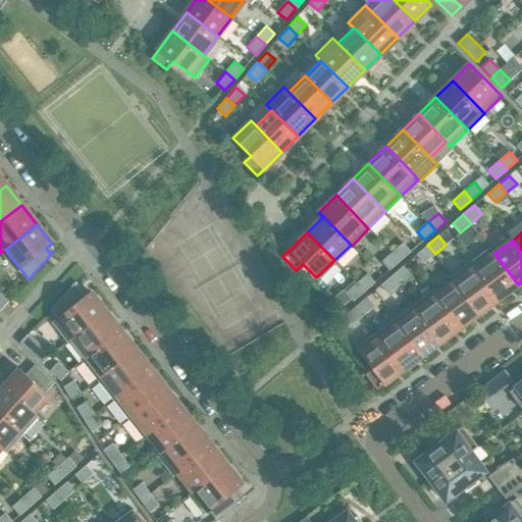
[(400,261),(411,252),(403,243),(393,252),(400,261)]
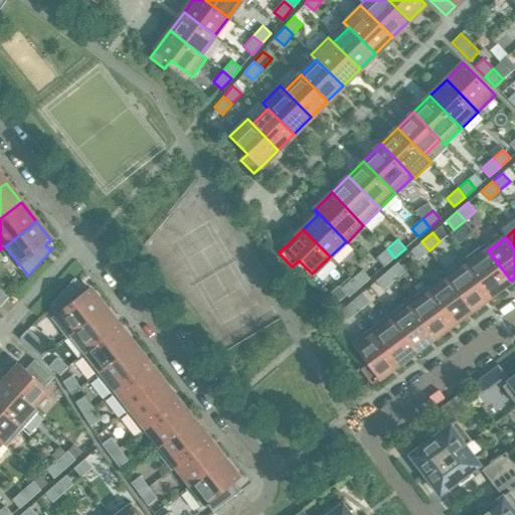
[(418,260),(430,250),(421,241),(410,251),(418,260)]
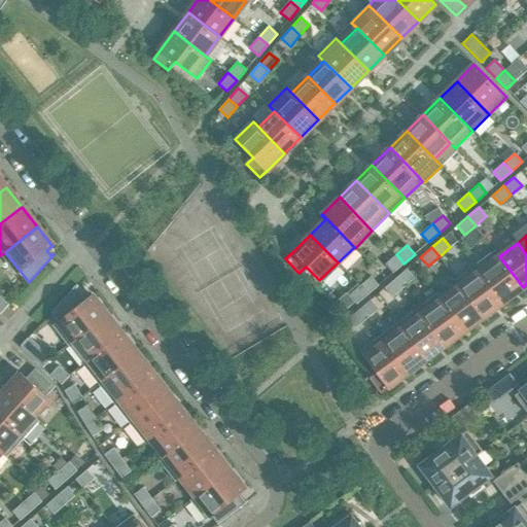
[(523,287),(499,256),(494,250),(475,265),(502,302),(523,287)]
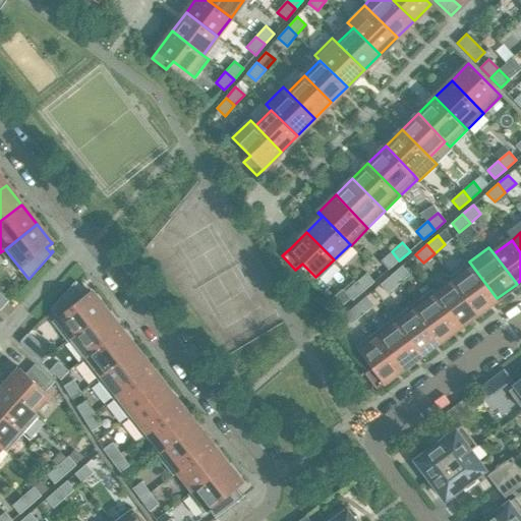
[(388,270),(399,261),(392,251),(381,261),(388,270)]
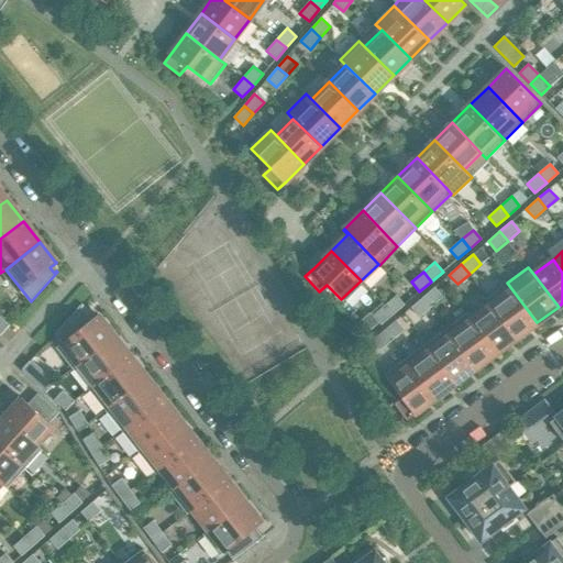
[(537,322),(507,283),(486,298),(490,305),(516,339),(537,322)]
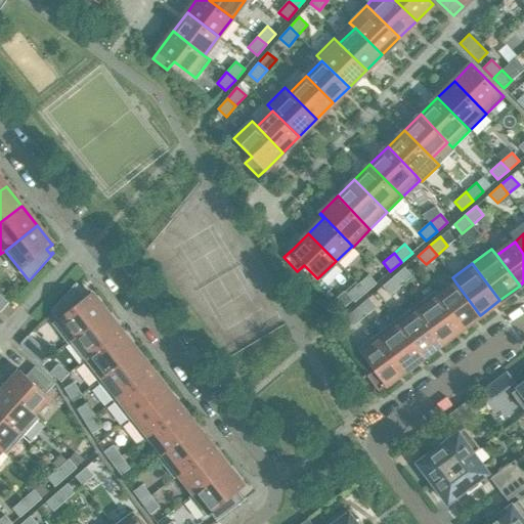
[(401,286),(411,276),(404,267),(394,276),(401,286)]
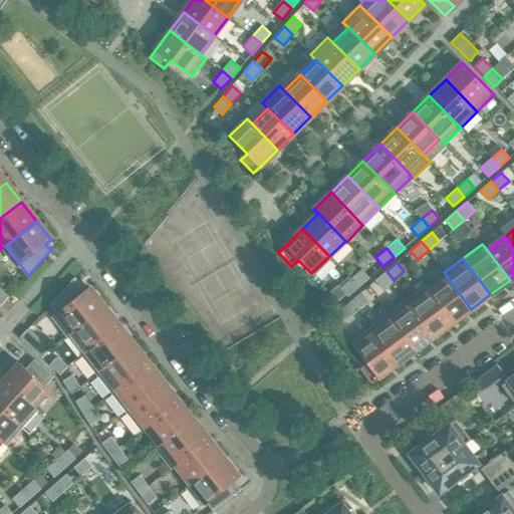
[(358,287),(369,278),(361,269),(351,278),(358,287)]
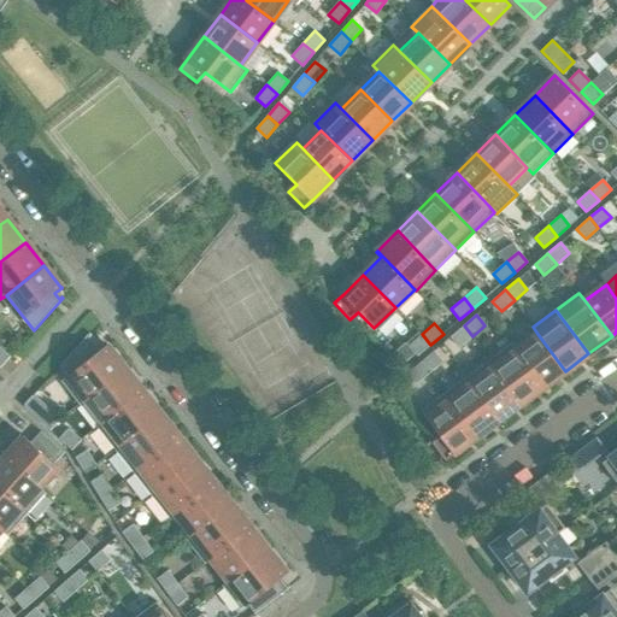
[(459,347),(472,336),(464,325),(451,336),(459,347)]
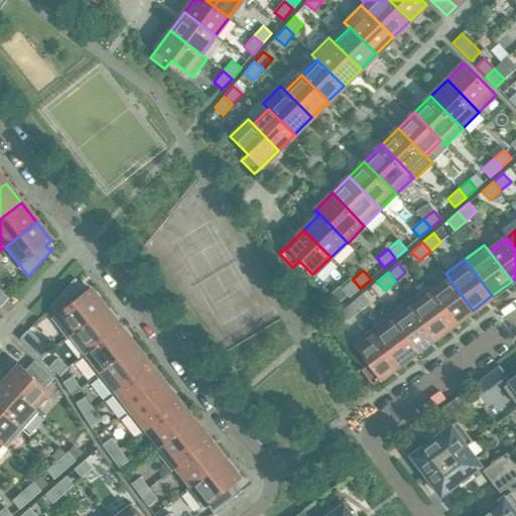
[(105,308),(90,289),(90,288),(84,293),(74,281),(77,279),(75,278),(50,305),(57,313),(51,318),(68,338),(74,333),(105,308)]
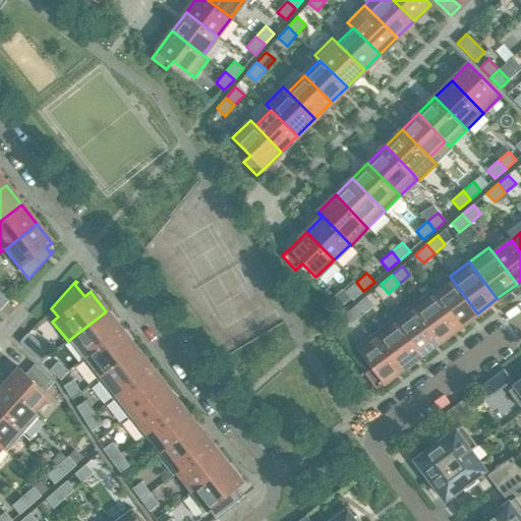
[(352,300),(363,291),(356,282),(345,292),(352,300)]
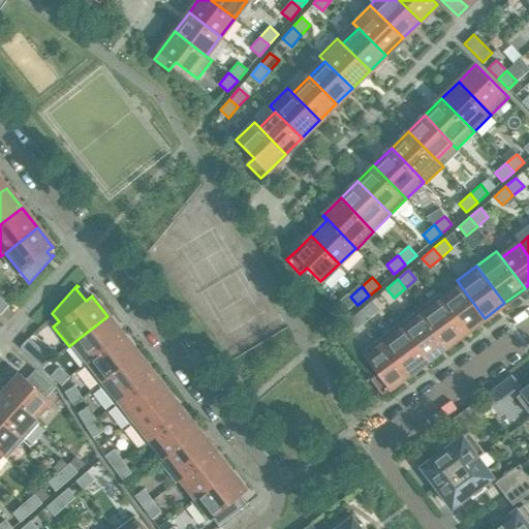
[(485,318),(461,286),(443,300),(467,331),(485,318)]
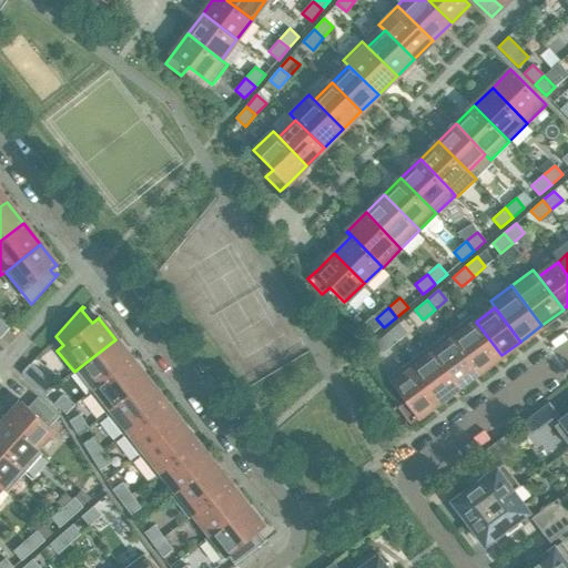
[(501,355),(476,322),(472,315),(450,331),(480,371),(501,355)]
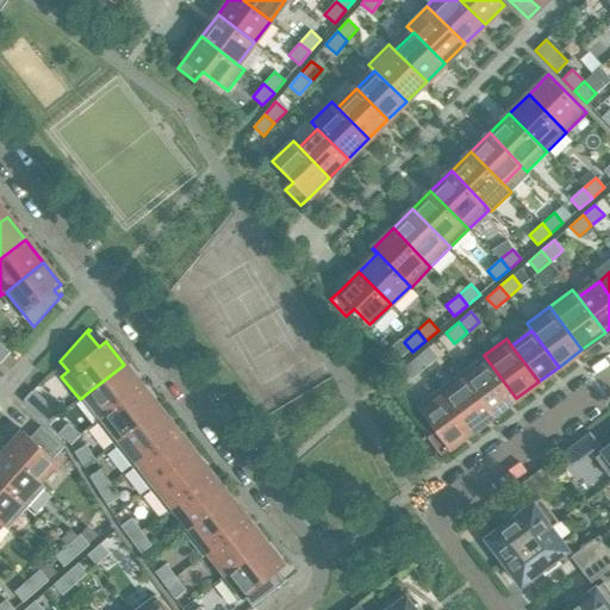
[(11,352),(0,342),(0,362),(0,363),(11,352)]
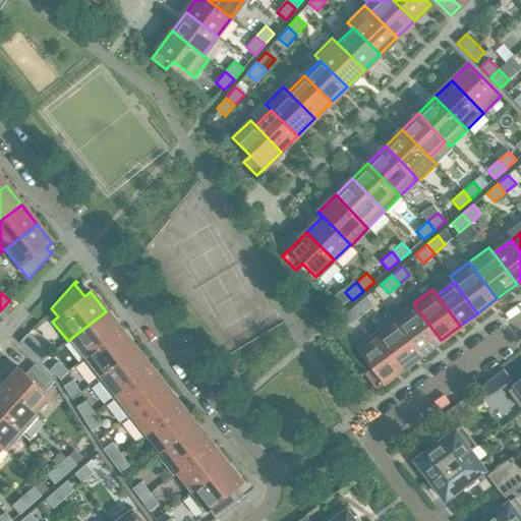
[(363,314),(373,305),(366,296),(356,305),(363,314)]
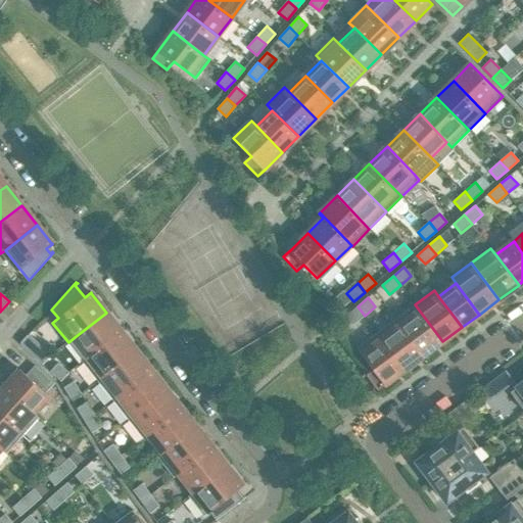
[(442,341),(415,304),(396,319),(424,355),(442,341)]
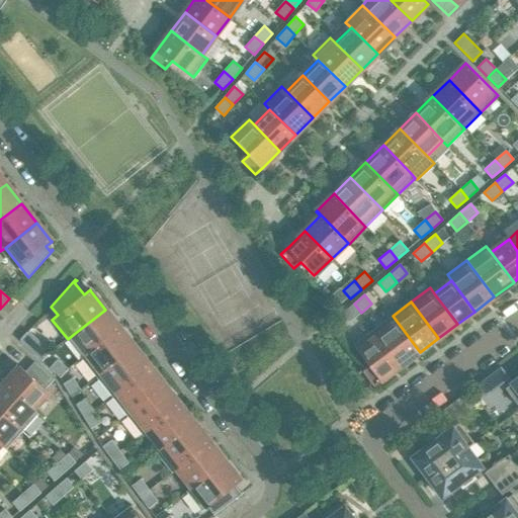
[(350,322),(361,313),(354,304),(343,314),(350,322)]
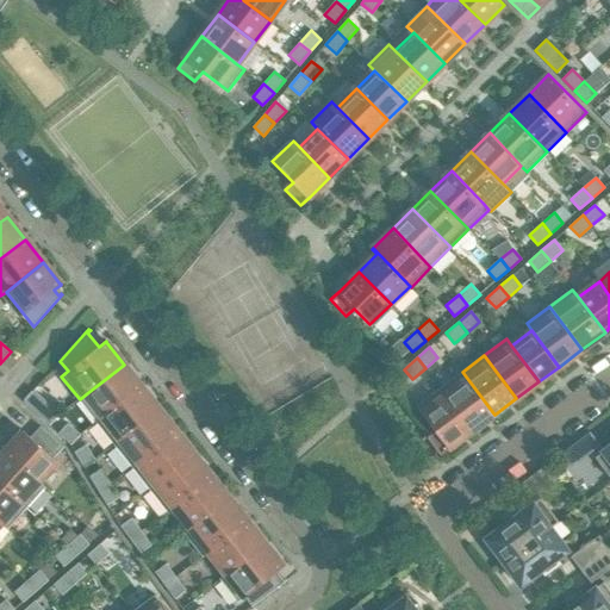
[(104,416),(141,386),(124,365),(87,393),(104,416)]
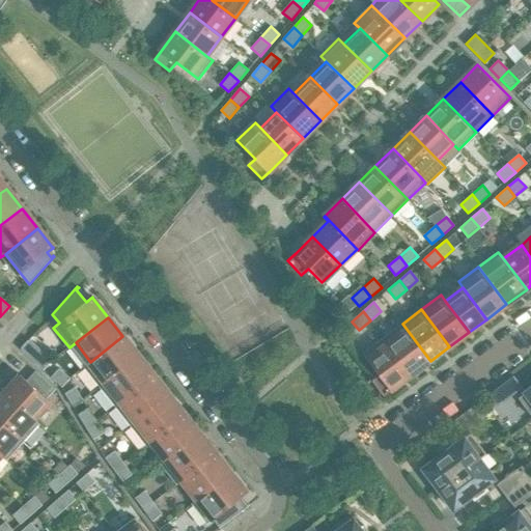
[(430,361),(402,324),(383,337),(411,375),(430,361)]
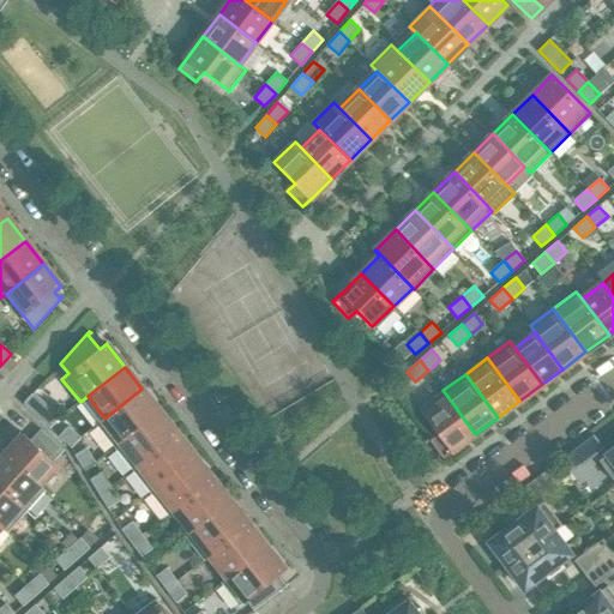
[(122,440),(160,411),(142,389),(104,419),(122,440)]
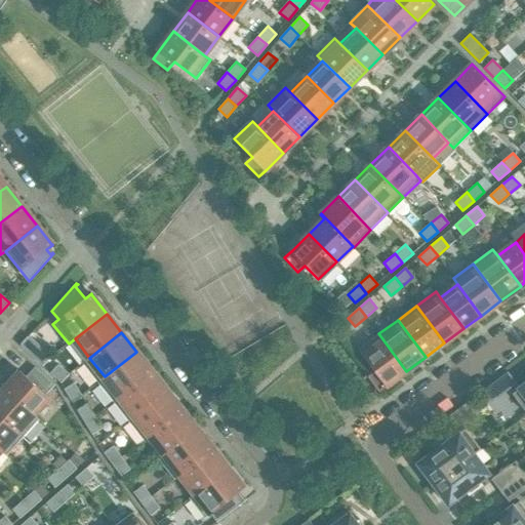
[(406,371),(378,333),(359,349),(375,371),(368,376),(379,392),(406,371)]
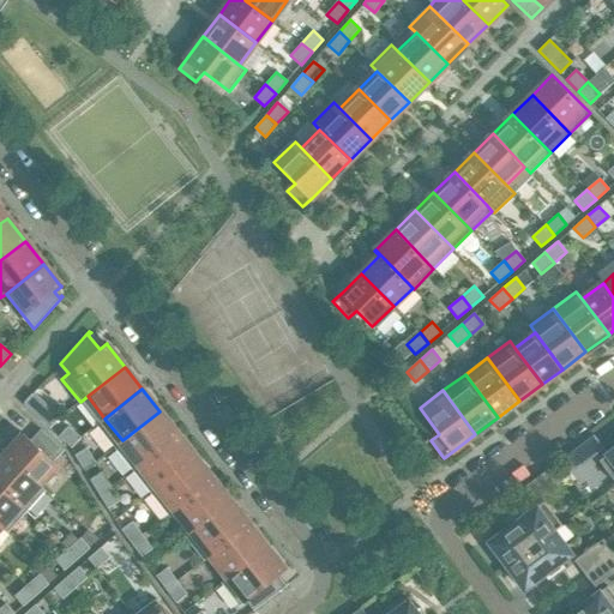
[(60,416),(35,392),(24,404),(50,428),(60,416)]
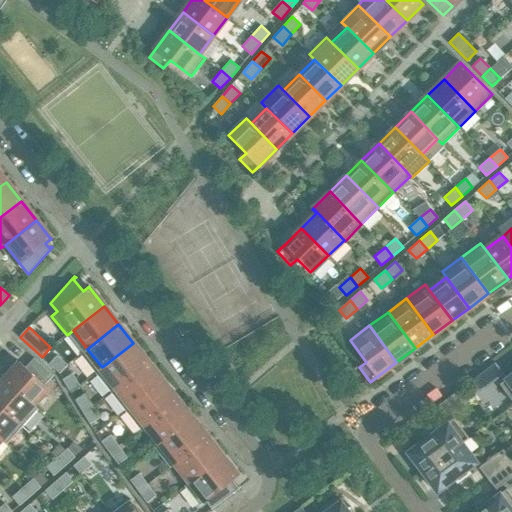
[(111,391),(148,362),(133,343),(102,367),(96,372),(111,391)]
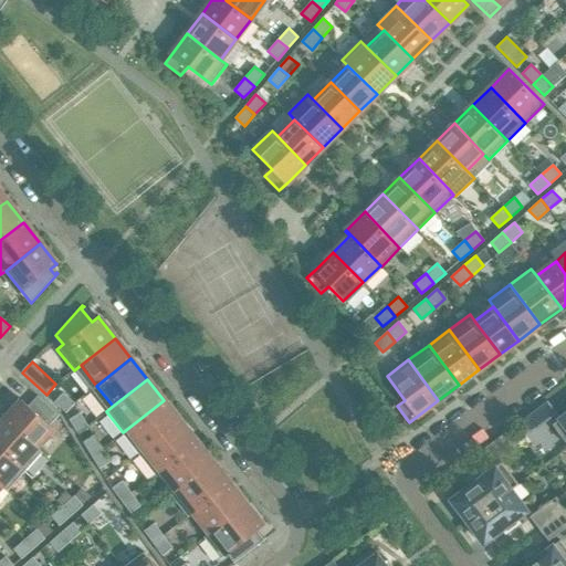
[(74,404),(63,392),(54,401),(66,412),(74,404)]
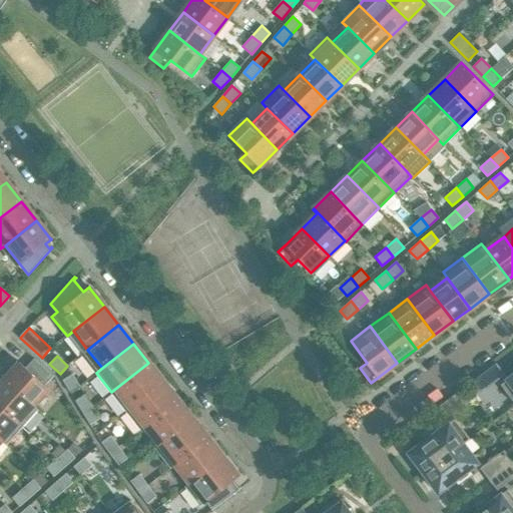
[(45,385),(53,376),(34,359),(26,368),(19,362),(5,379),(35,407),(51,389),(45,385)]
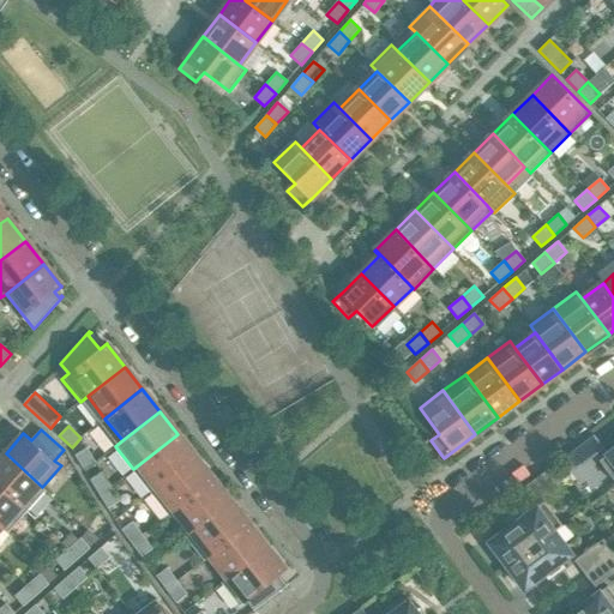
[(151,492),(196,457),(178,434),(133,469),(151,492)]
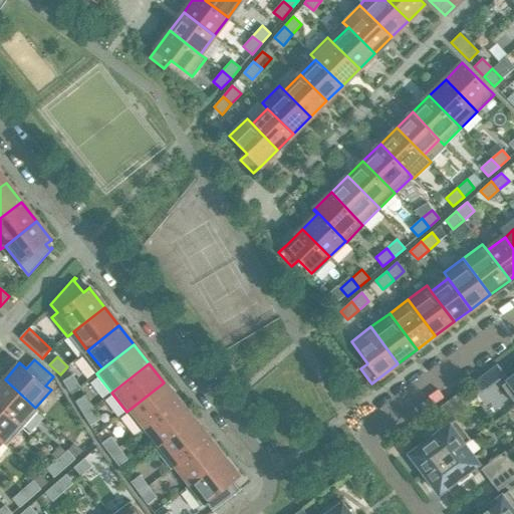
[(482,394),(506,375),(497,364),(473,382),(482,394)]
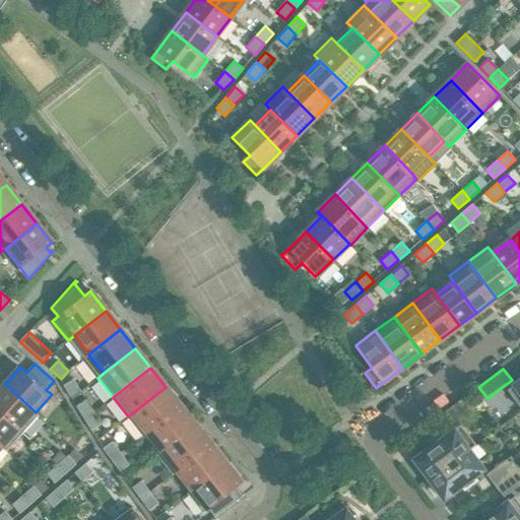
[(81,391),(73,379),(64,385),(71,397),(81,391)]
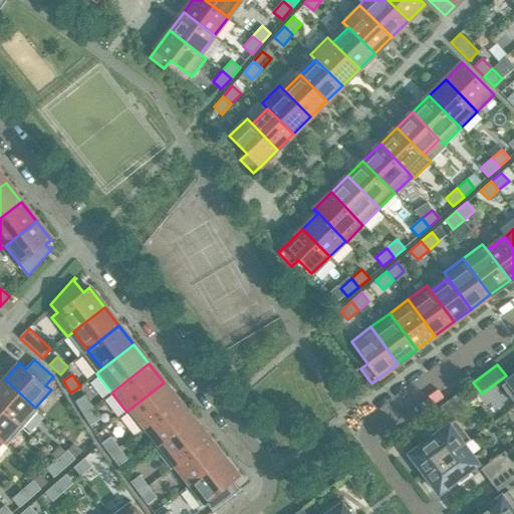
[(513,402),(513,375),(501,386),(513,402)]
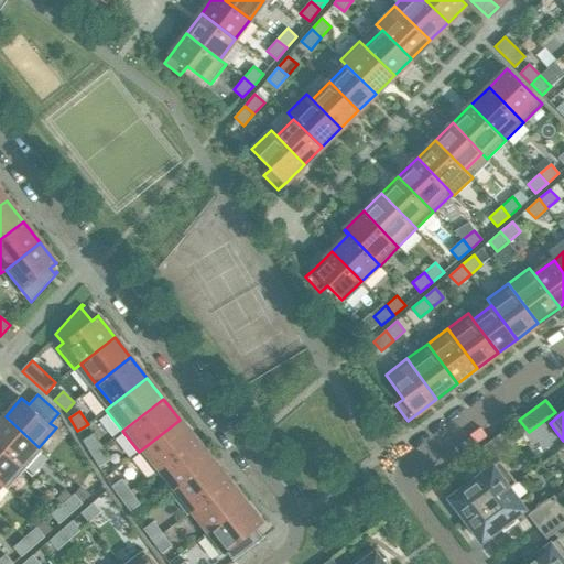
[(39,447),(6,416),(0,422),(0,447),(24,469),(42,451),(39,447)]
